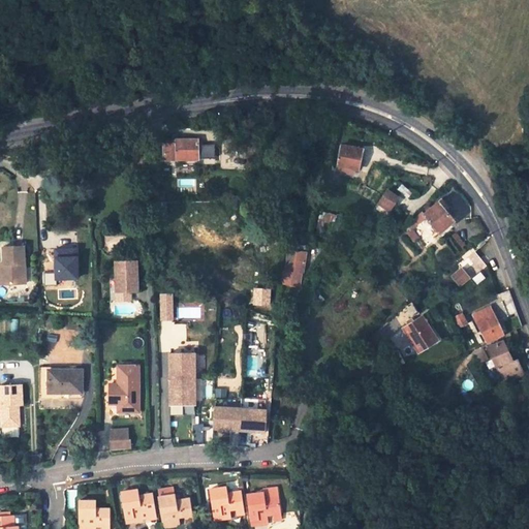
[(199,148),(199,138),(179,139),(177,139),(177,142),(174,143),(163,143),(163,161),(199,160),(199,159),(215,159),(215,147),(199,148)]
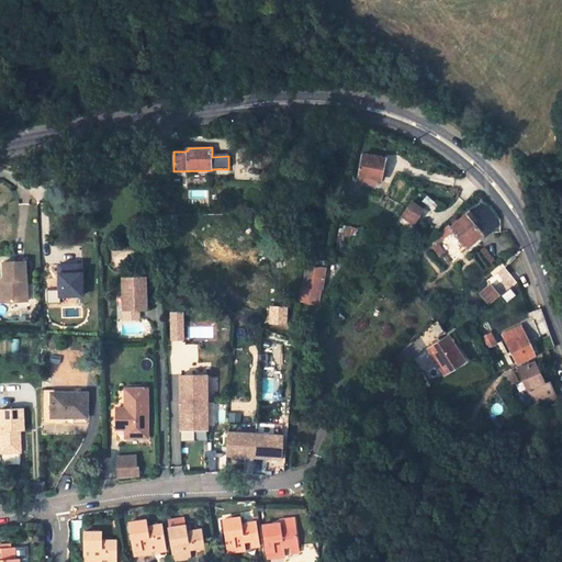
[(385,160),(363,155),(358,176),(381,181),(385,160)]
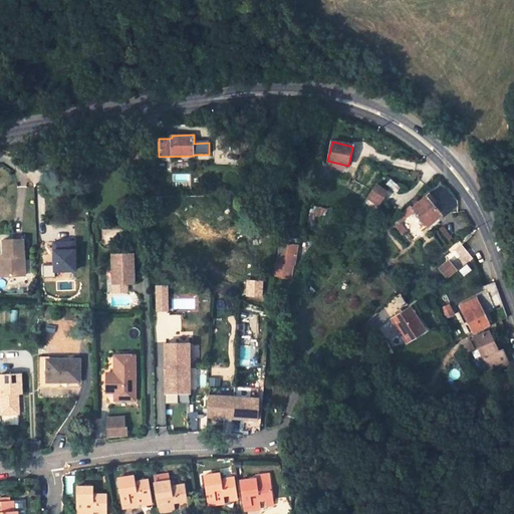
[(160,195),(159,186),(149,187),(150,196),(160,195)]
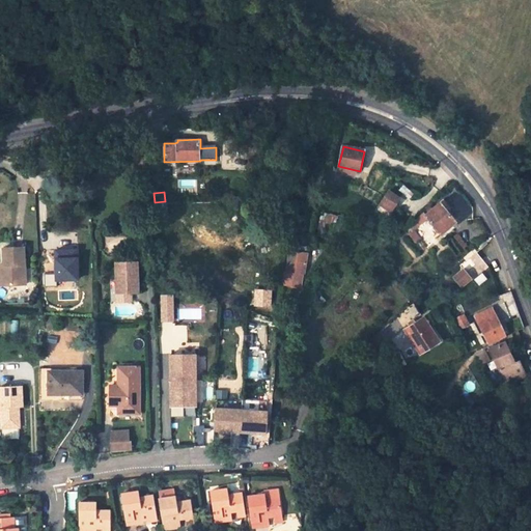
[(394,207),(399,199),(389,192),(383,200),(394,207)]
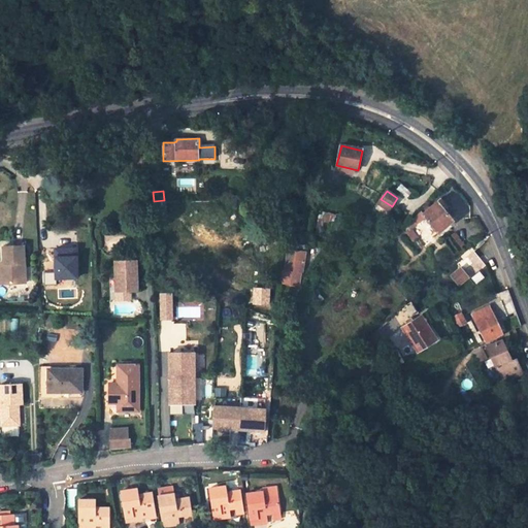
[(439,232),(452,220),(437,202),(424,215),(425,217),(439,232)]
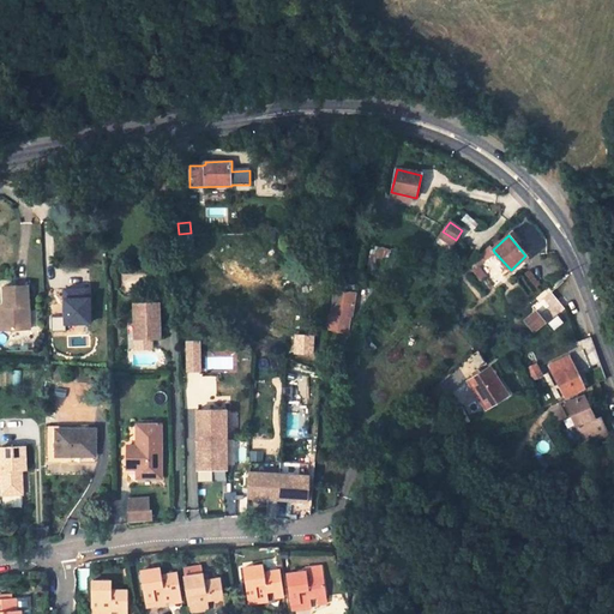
[(485,262),(494,252),(493,250),(489,246),(479,257),(485,262)]
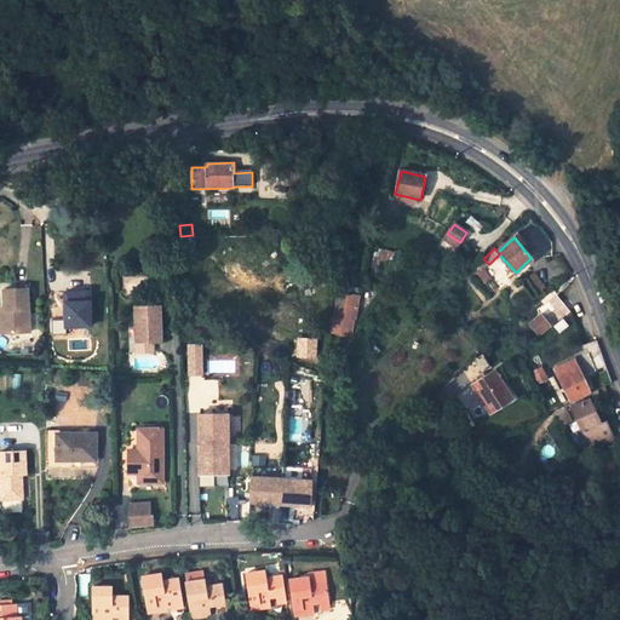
[(28,286),(4,287),(6,308),(7,332),(32,329),(28,286)]
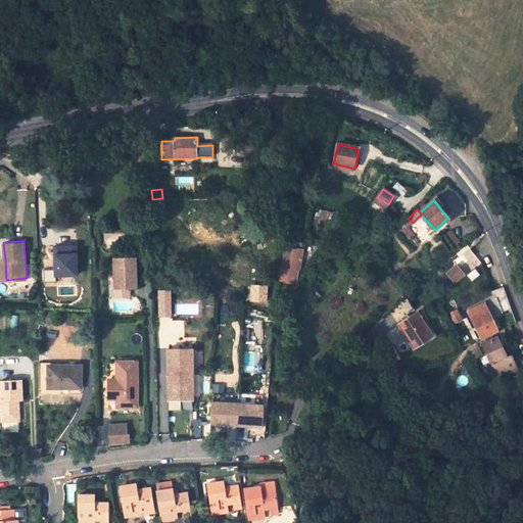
[(296,283),(302,249),(289,247),(290,242),(287,242),(284,268),(281,268),(280,281),(292,283),(296,283)]
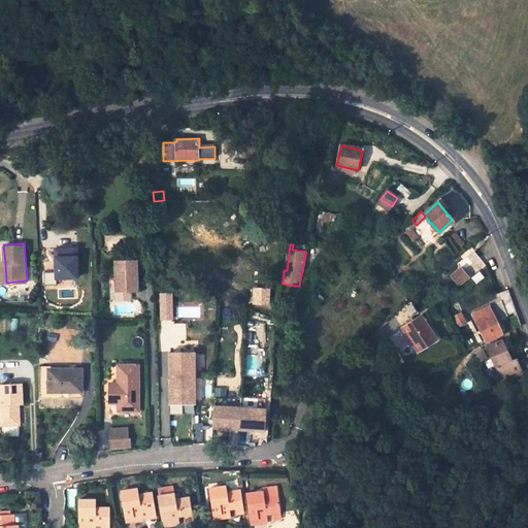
[(485,268),(473,253),(457,265),(468,281),(485,268)]
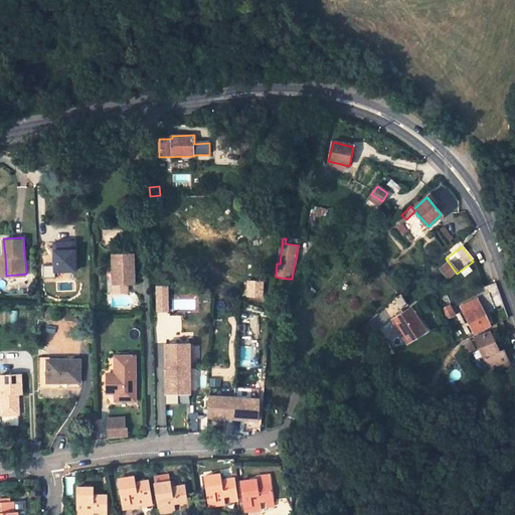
[(134,285),(133,254),(112,255),(113,285),(134,285)]
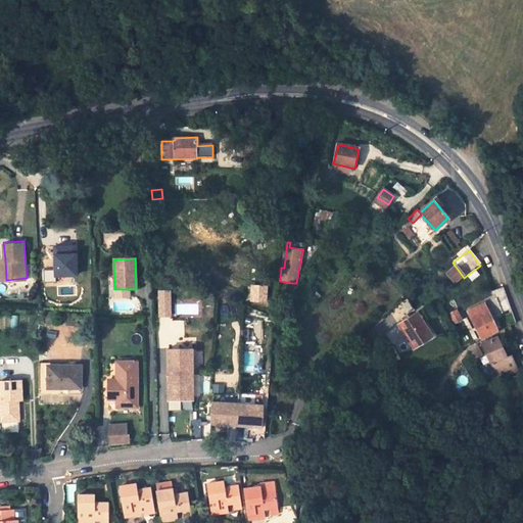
[(278,295),(290,297),(292,283),(280,281),(278,295)]
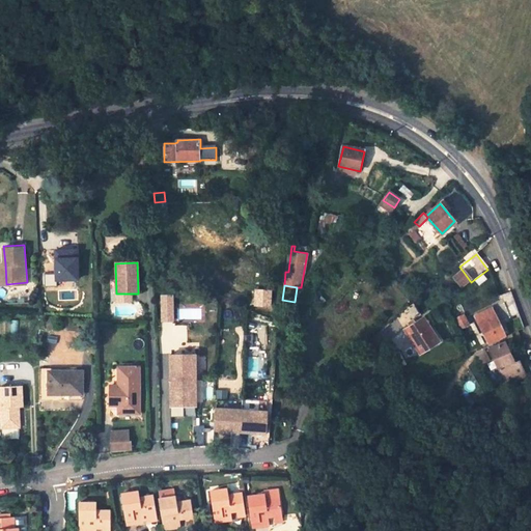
[(506,337),(492,309),(476,316),(488,343),(497,339),(498,341),(506,337)]
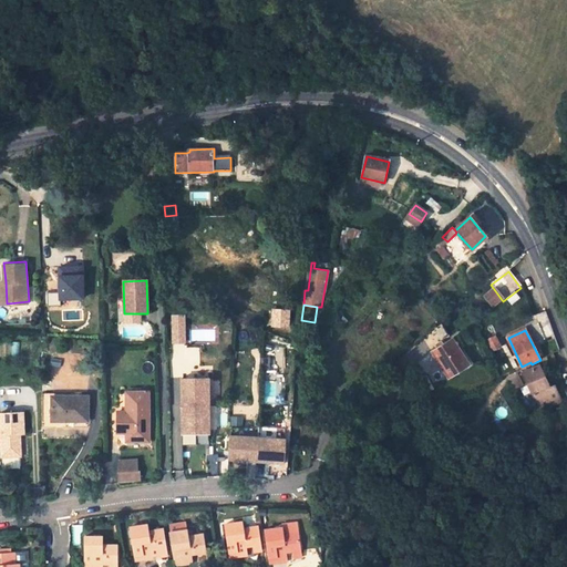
[(186,342),(185,332),(174,332),(174,343),(186,342)]
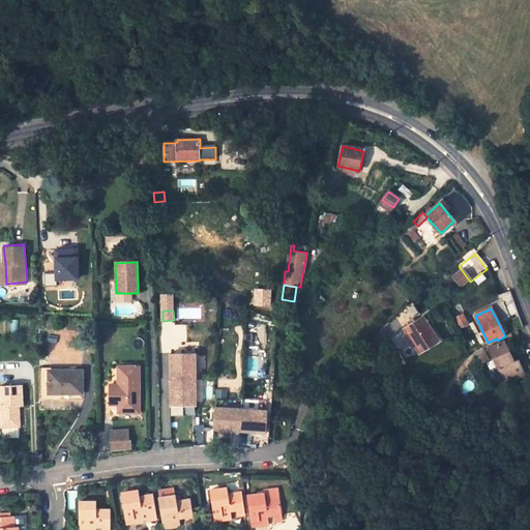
[(468,324),(463,314),(455,320),(461,328),(468,324)]
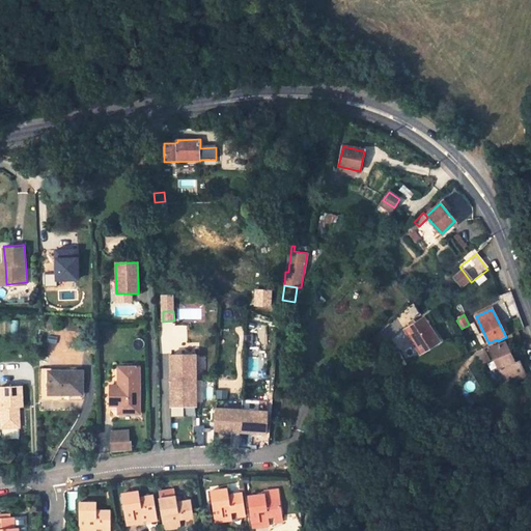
[(439,341),(423,317),(404,331),(420,354),(439,341)]
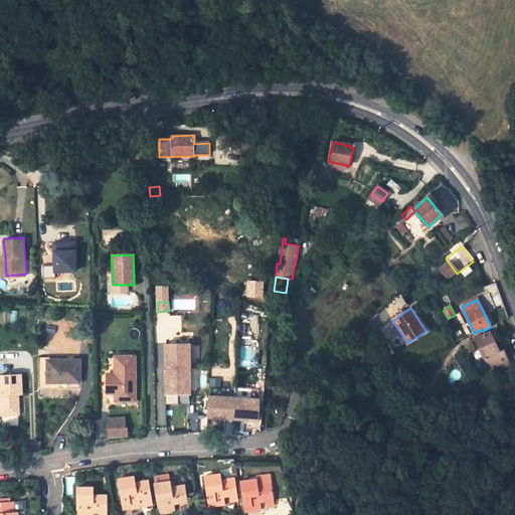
[(165,345),(189,345),(189,333),(165,333),(165,345)]
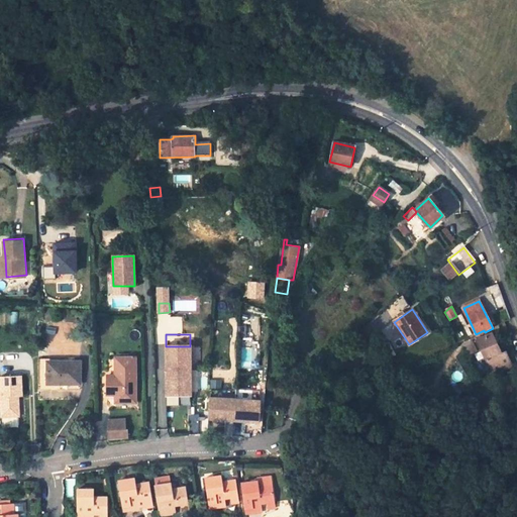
[(477,341),(491,372),(512,368),(507,356),(504,358),(501,352),(492,334),(477,341)]
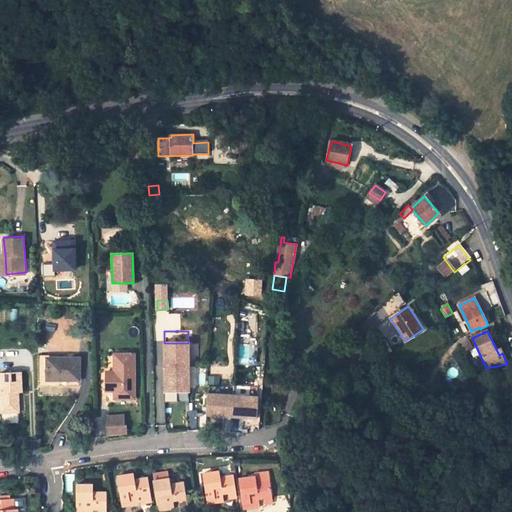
[(460,341),(465,351),(473,347),(467,337),(460,341)]
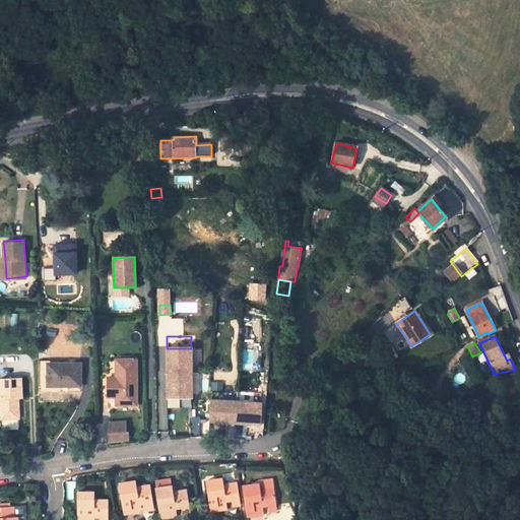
[(397,358),(390,344),(383,348),(389,363),(397,358)]
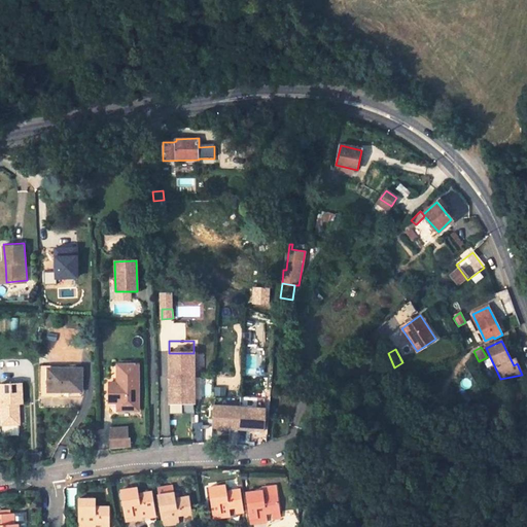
[(169,353),(170,405),(195,403),(194,353),(169,353)]
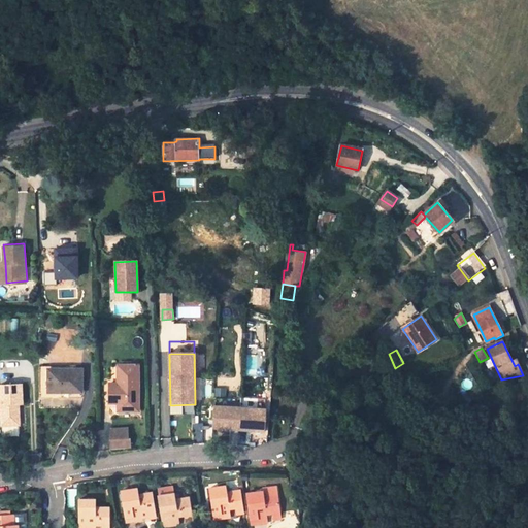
[(138,411),(137,366),(118,366),(118,385),(109,385),(109,404),(118,404),(118,411),(138,411)]
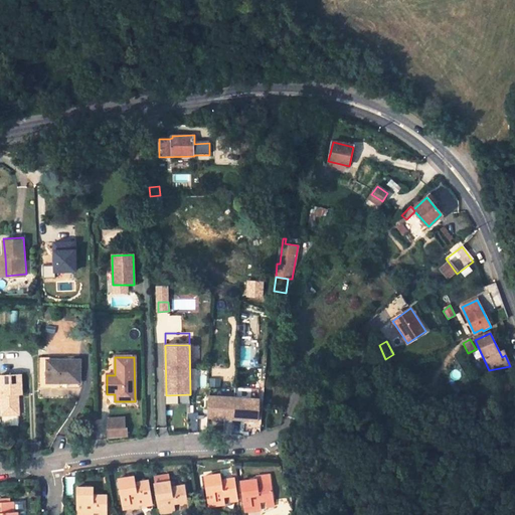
[(79,382),(79,360),(56,360),(56,363),(44,363),(43,383),(79,382)]
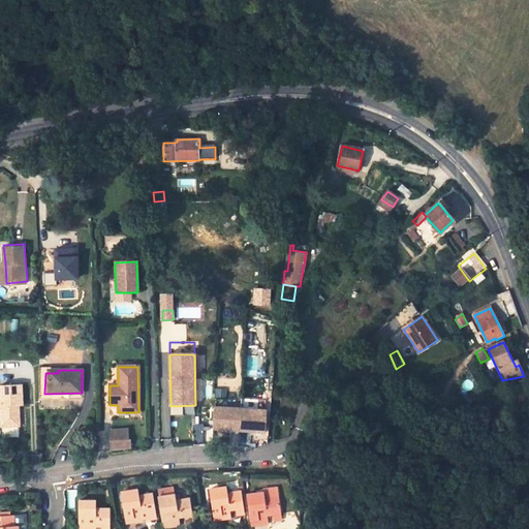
[(0,386),(3,428),(21,427),(20,406),(23,406),(22,385),(0,386)]
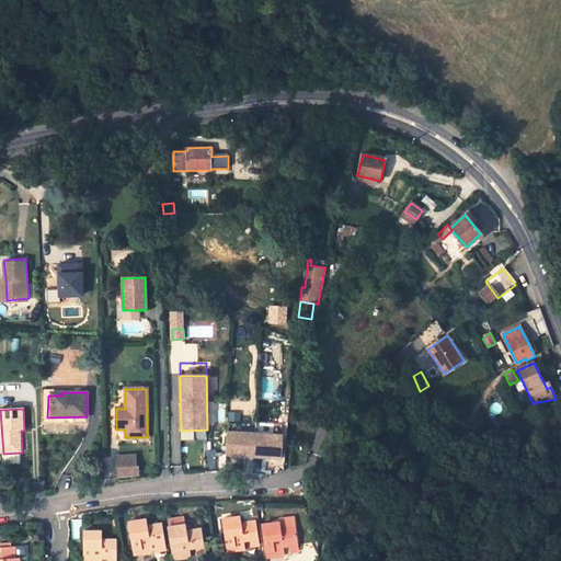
[(279,458),(281,444),(267,444),(252,443),(227,441),(226,455),(242,456),(275,458),(279,458)]
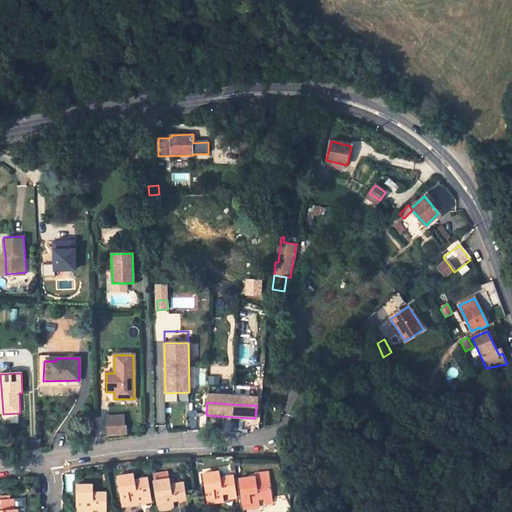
[(123,413),(107,414),(108,431),(126,429),(126,423),(124,423),(123,413)]
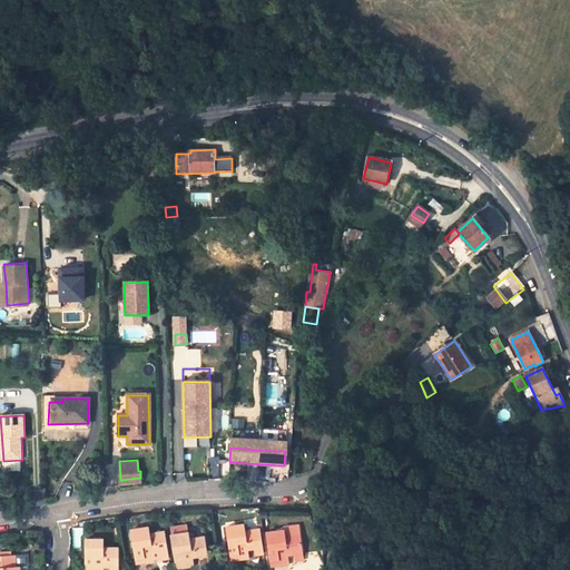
[(245,477),(279,478),(279,465),(246,463),(245,477)]
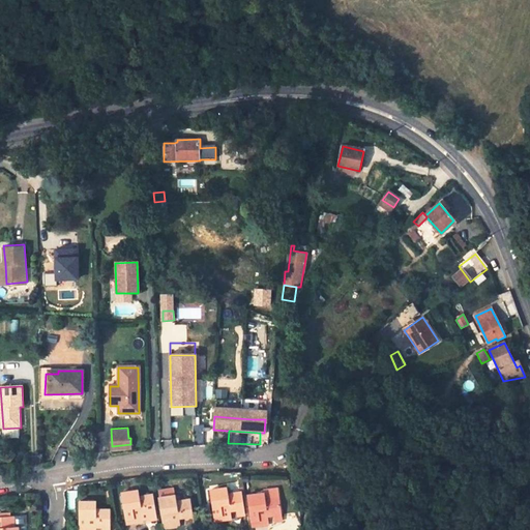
[(15,457),(7,451),(3,459),(9,464),(15,457)]
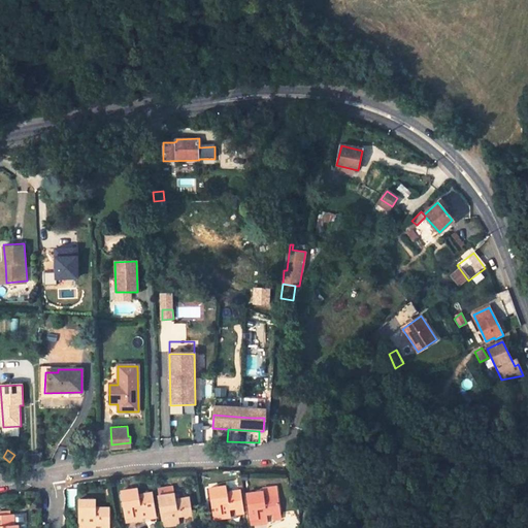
[(226,487),(209,489),(213,520),(230,518),(229,510),(235,509),(243,508),(241,491),(227,493),(226,487)]
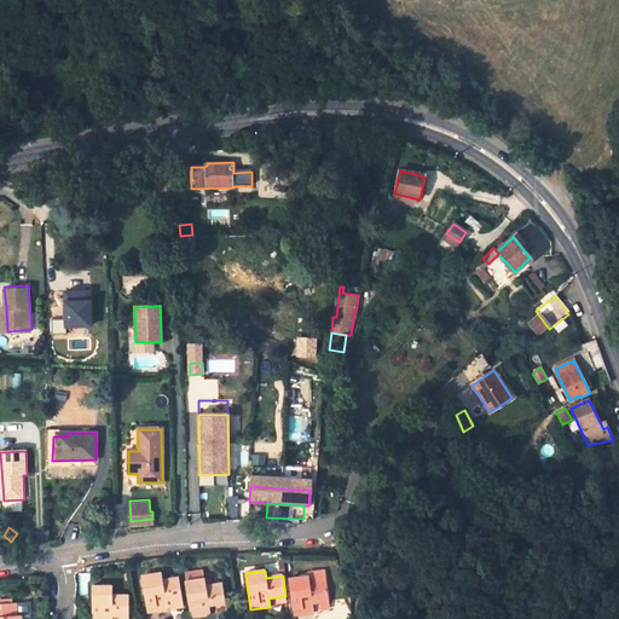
[(329,603),(325,582),(324,572),(308,574),(308,577),(289,580),(294,617),(313,613),(313,606),(319,605),(329,603)]
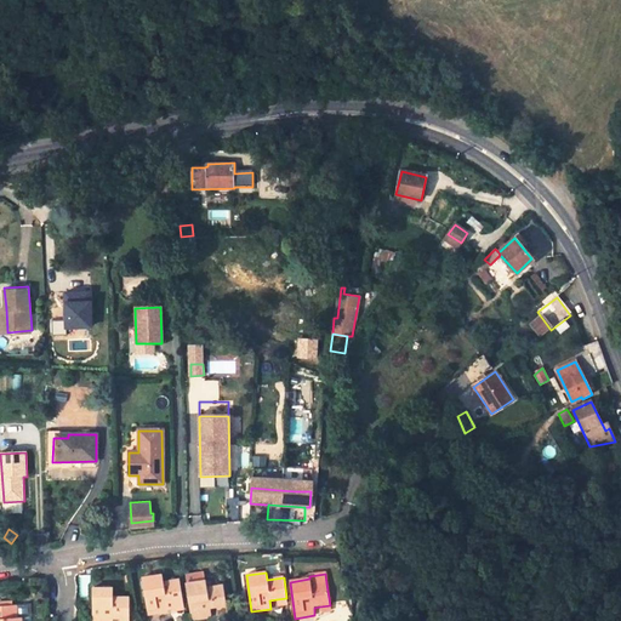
[(161,576),(143,579),(148,615),(167,611),(167,609),(166,604),(182,602),(178,581),(163,582),(161,576)]
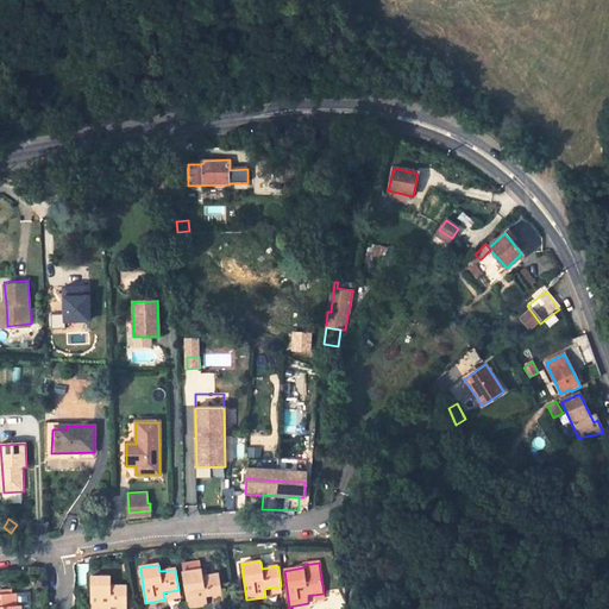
[(221,595),(218,576),(207,577),(202,577),(201,570),(182,573),(188,608),(207,606),(205,597),(212,596),(221,595)]
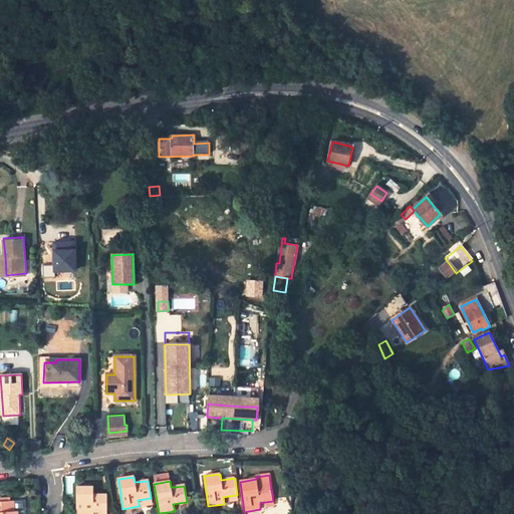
[(92,487),(76,487),(76,513),(92,513),(92,512),(98,512),(106,512),(106,495),(92,495),(92,487)]
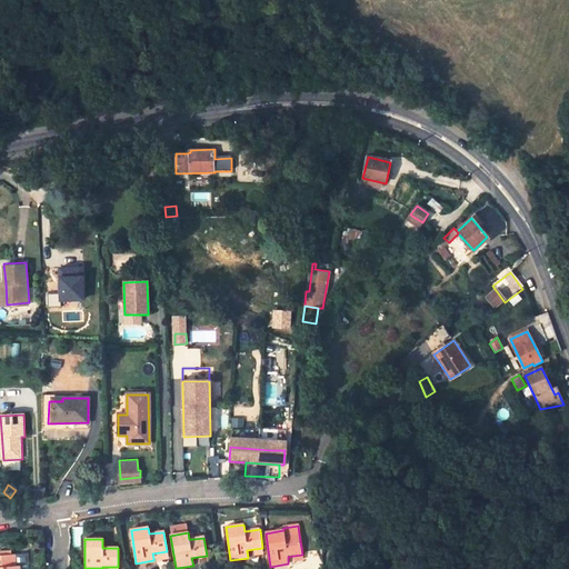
[(0,568),(19,568),(19,566),(16,566),(15,555),(0,555),(0,568)]
